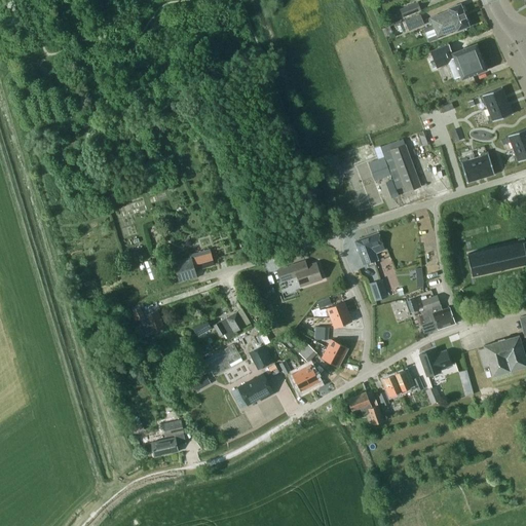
[(400,9),(403,17),(421,10),(418,2),(400,9)]
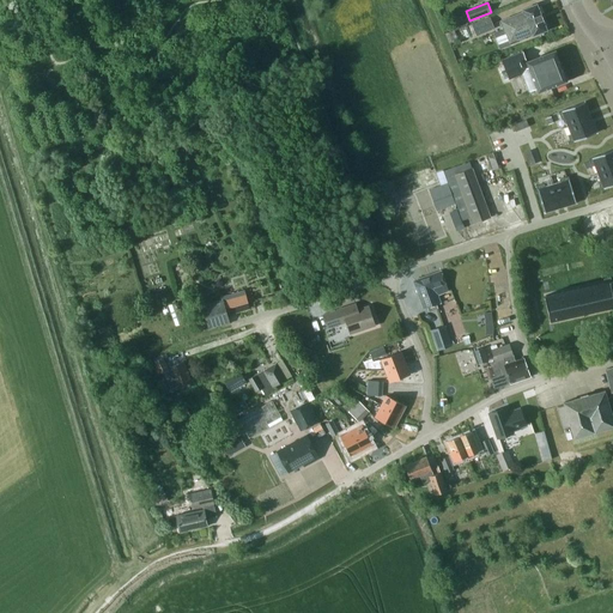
[(533,36),(547,31),(536,4),(522,10),(523,12),(501,20),(509,43),(532,34),(533,36)]
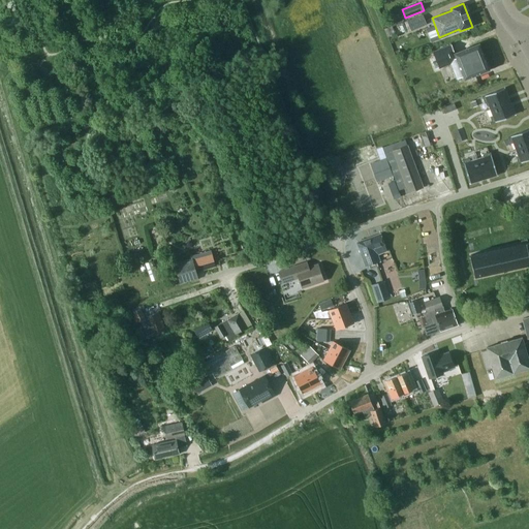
[(407,21),(411,31),(427,25),(423,14),(407,21)]
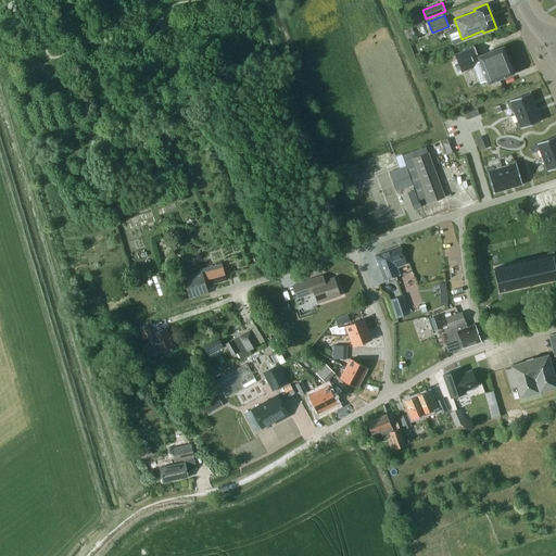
[(407,39),(416,35),(412,26),(404,29),(407,39)]
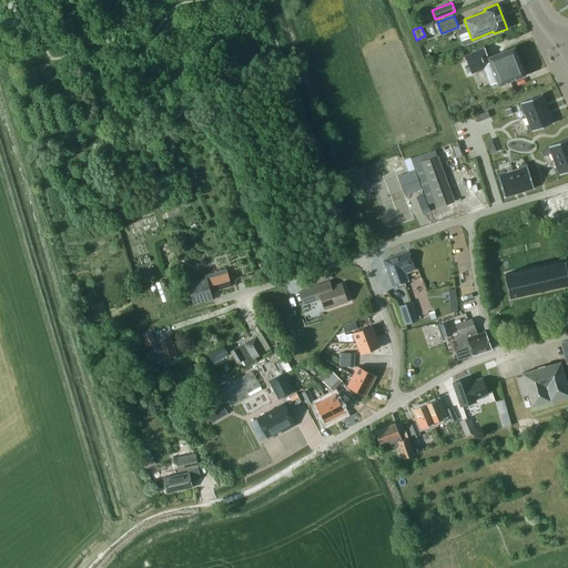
[(515,48),(488,58),(485,48),(465,56),(472,73),(484,69),(490,84),(497,81),(498,85),(525,75),(515,48)]
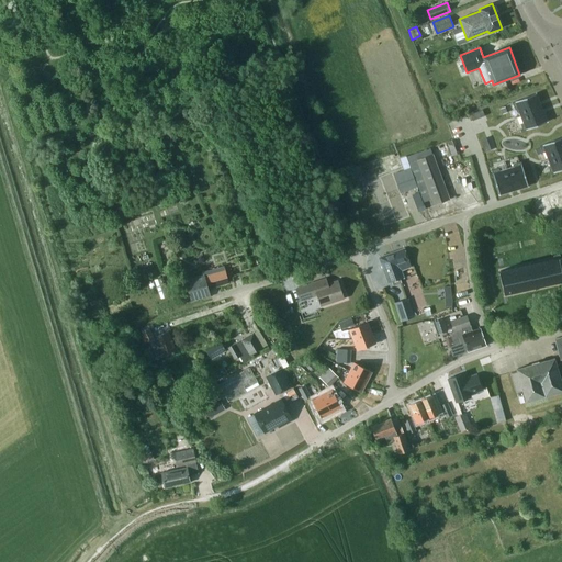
[(542,108),(537,93),(513,103),(515,110),(518,109),(520,116),(542,108)]
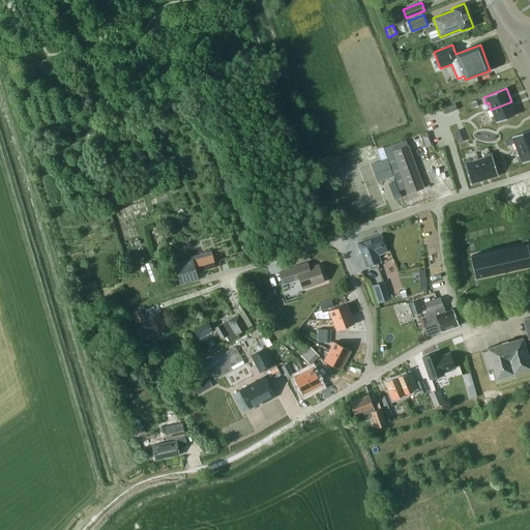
[(517,115),(511,101),(491,110),(494,116),(491,117),(494,124),(517,115)]
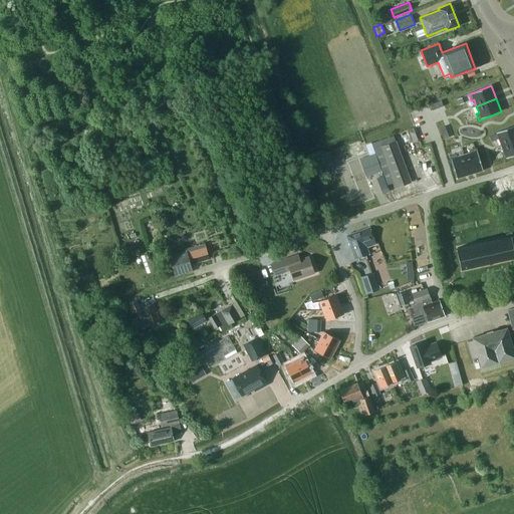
[(499,139),(501,146),(513,141),(513,125),(494,134),(496,140),(499,139)]
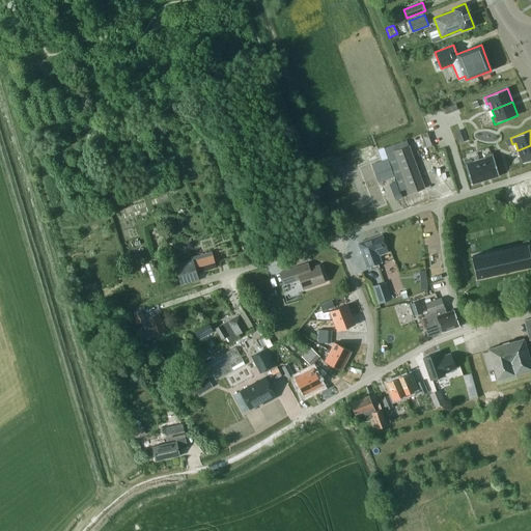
[(432,145),(427,132),(421,134),(426,147),(432,145)]
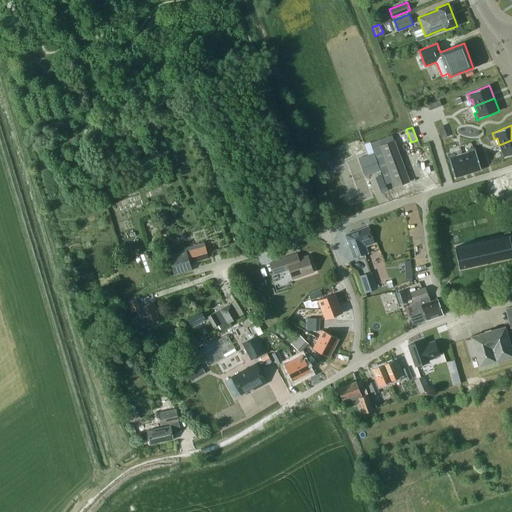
[(373,152),(380,170),(386,184),(393,182),(395,187),(409,182),(392,134),(370,143),(373,152)]
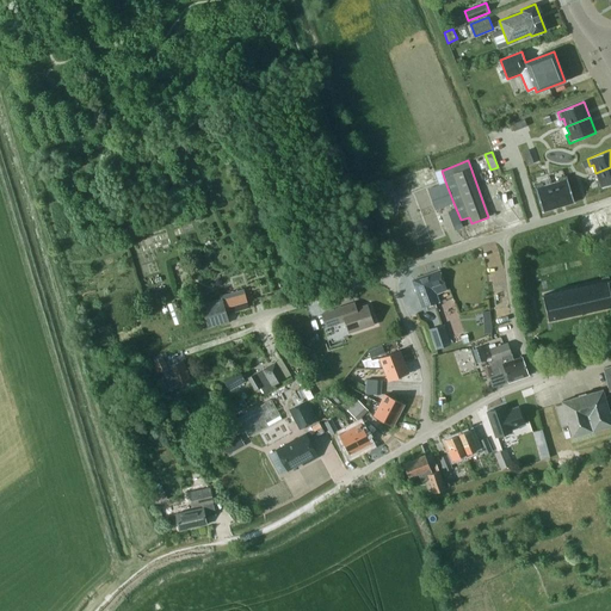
[(610,184),(610,167),(596,173),(599,181),(596,183),(599,190),(610,184)]
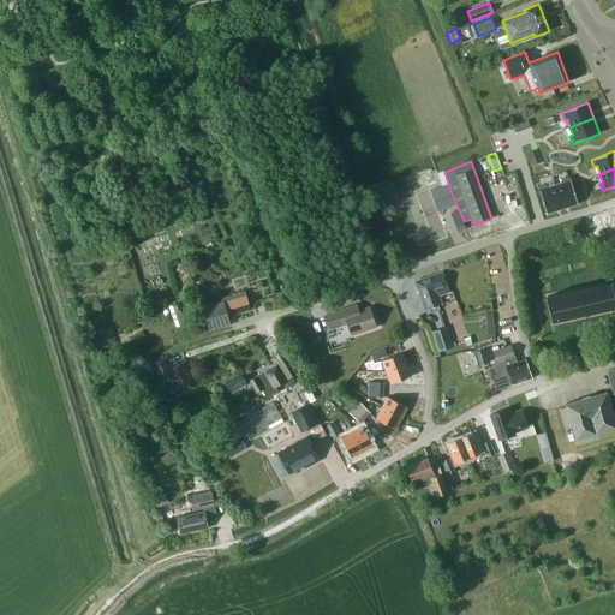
[(442,185),(448,183),(445,172),(437,174),(442,185)]
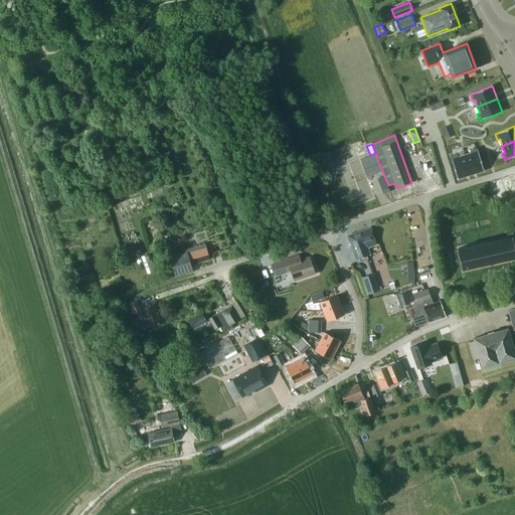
[(484,171),(478,148),(471,150),(472,153),(465,155),(471,175),(484,171)]
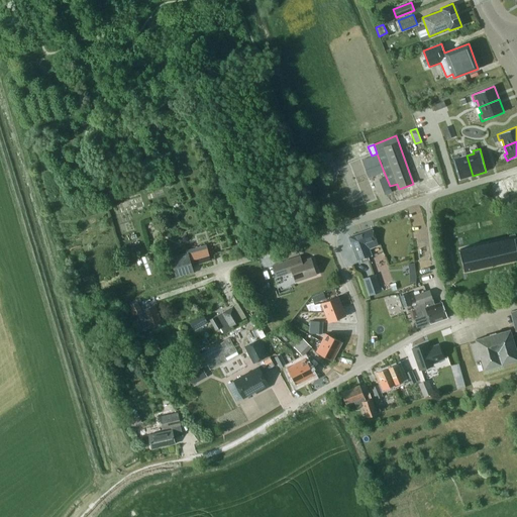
[(377,153),(372,156),(362,160),(369,178),(384,172),(377,153)]
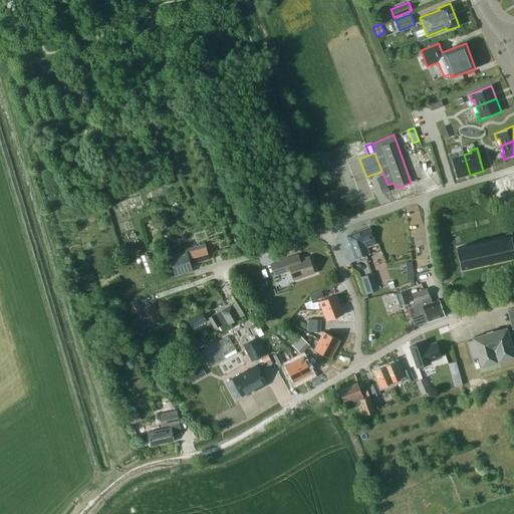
[(470,175),(464,155),(457,157),(457,154),(450,156),(457,179),(470,175)]
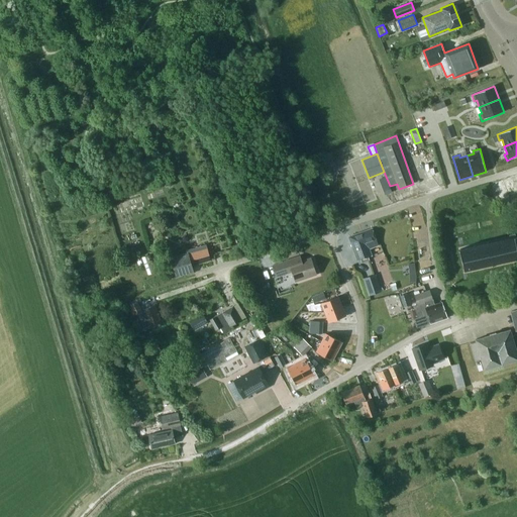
[(391,189),(386,177),(379,180),(384,192),(391,189)]
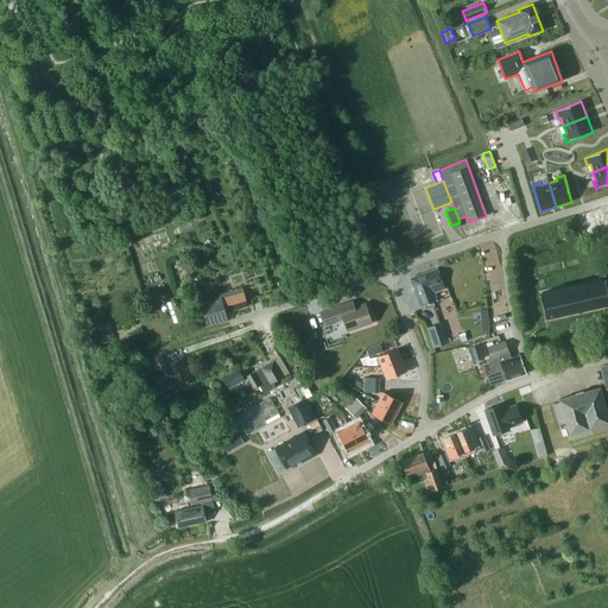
[(445,289),(437,270),(410,279),(420,306),(437,301),(434,292),(445,289)]
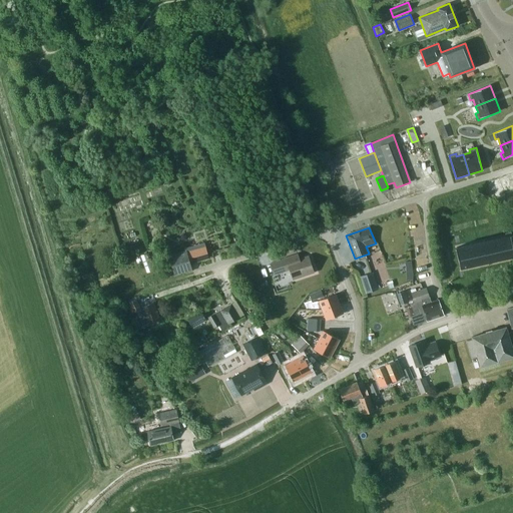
[(456,247),(460,269),(512,255),(512,234),(510,235),(510,234),(456,247)]
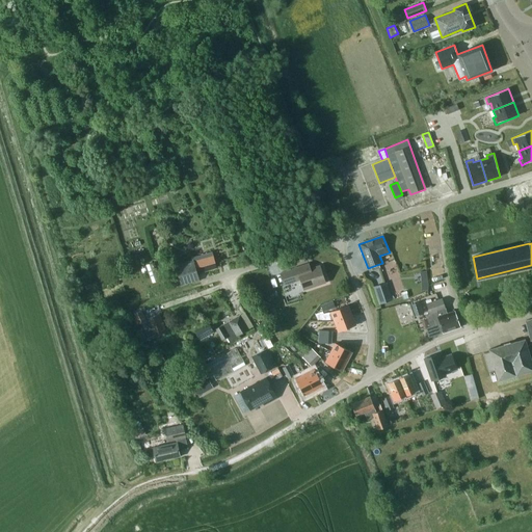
[(181,285),(200,280),(197,273),(216,268),(212,251),(192,258),(193,260),(175,265),(181,285)]
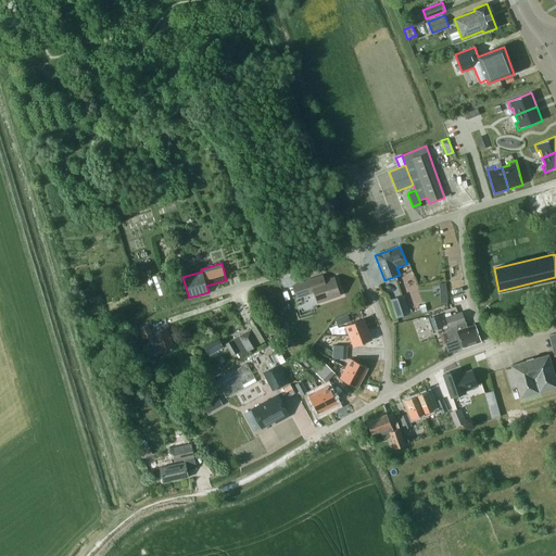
[(325,281),(323,276),(294,286),(299,297),(308,293),(310,293),(314,292),(317,303),(340,295),(335,278),(325,281)]
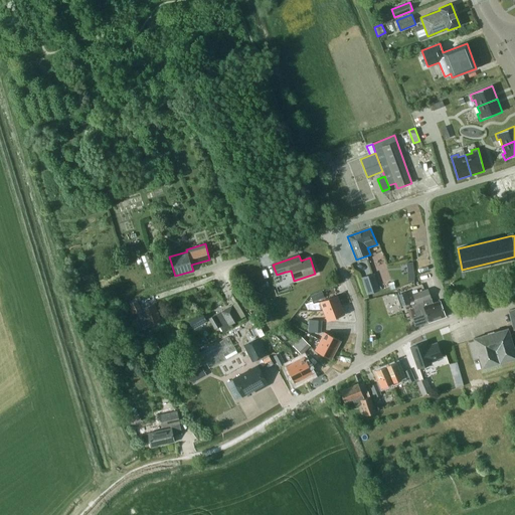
[(374,274),(362,278),(368,295),(380,291),(374,274)]
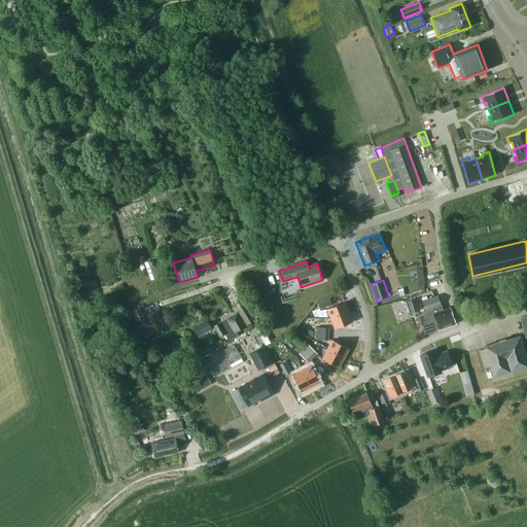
[(424,335),(456,324),(452,313),(451,308),(443,311),(441,306),(442,306),(437,296),(422,302),(426,311),(431,309),(435,320),(421,325),(424,335)]
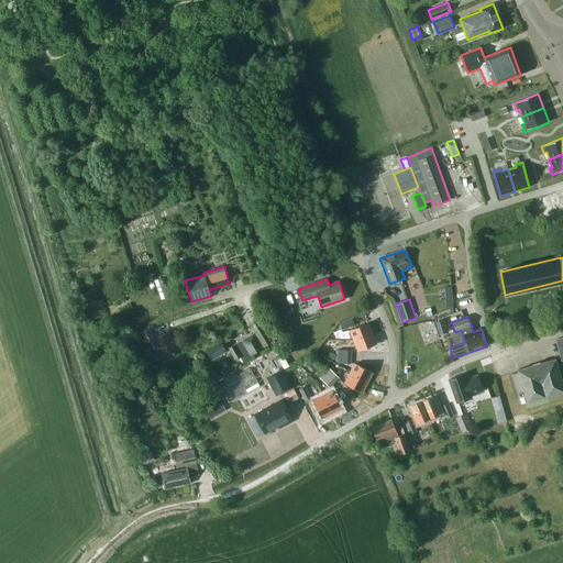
[(340,323),(342,330),(354,326),(352,319),(340,323)]
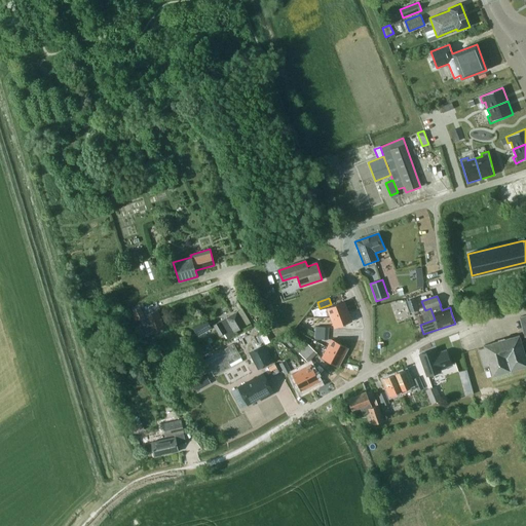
[(331,318),(348,312),(344,302),(327,309),(331,318)]
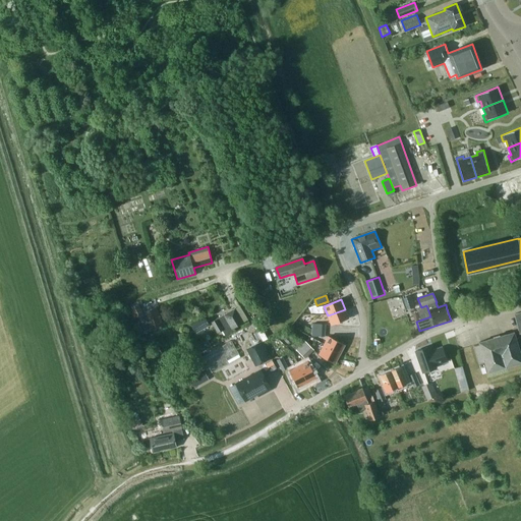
[(163,323),(156,307),(142,313),(138,304),(131,307),(135,316),(138,315),(146,331),(163,323)]
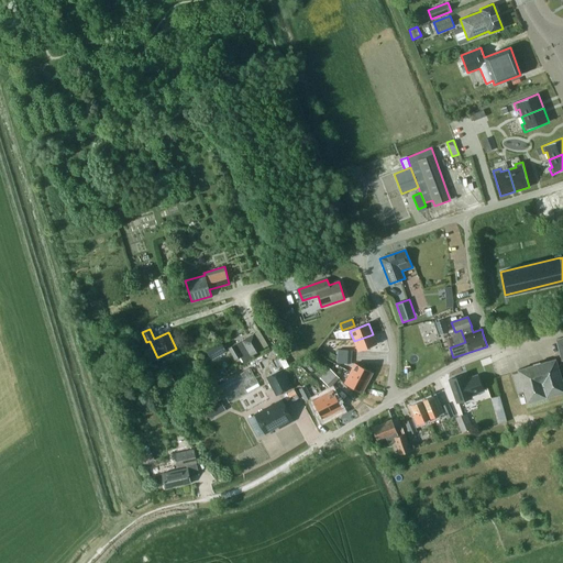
[(279,330),(274,333),(278,342),(284,339),(282,334),(279,330)]
